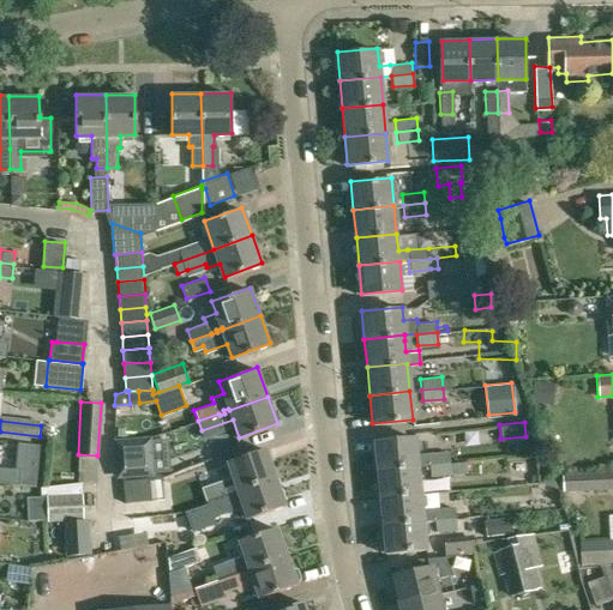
[(428,464),(450,461),(449,451),(427,452),(427,453),(416,454),(415,436),(374,440),(377,467),(418,464),(418,465),(422,465),(422,463),(428,463),(428,464)]
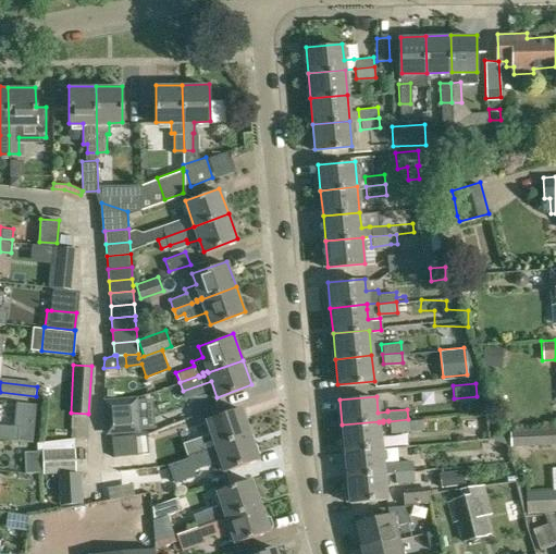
[(136,428),(134,398),(104,401),(107,430),(136,428)]
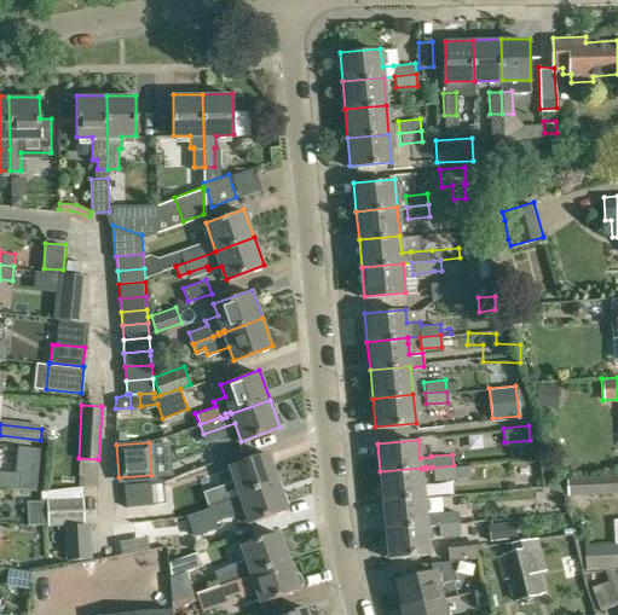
[(45,469),(45,445),(26,445),(24,469),(45,469)]
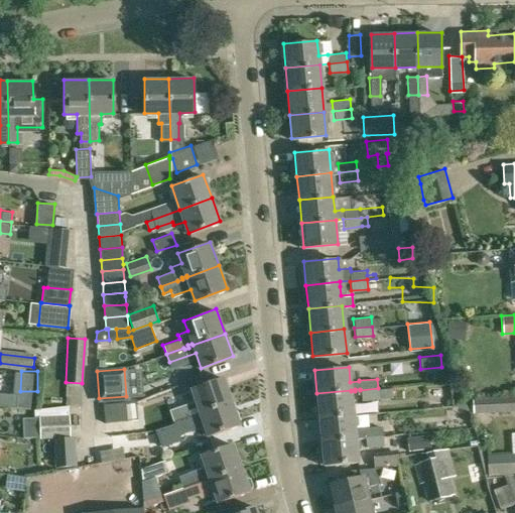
[(200,412),(232,400),(224,376),(190,388),(196,401),(169,410),(172,418),(173,421),(189,415),(189,416),(196,414),(195,412),(199,411),(200,412)]
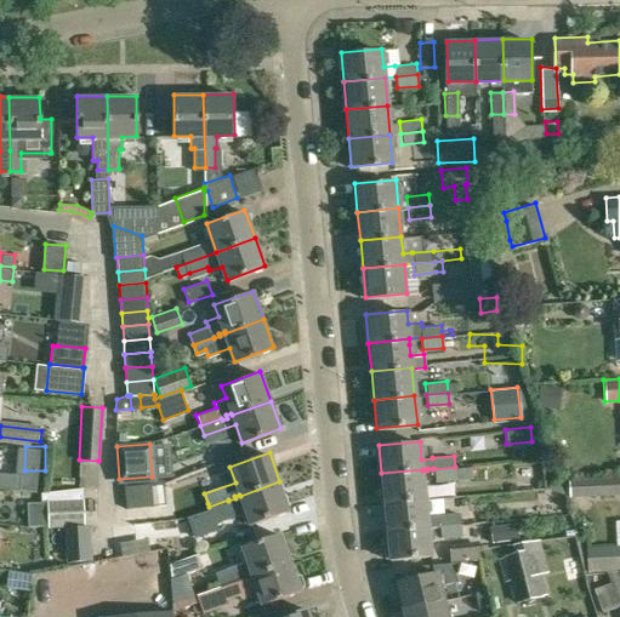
[(456,478),(455,467),(433,469),(434,480),(456,478)]
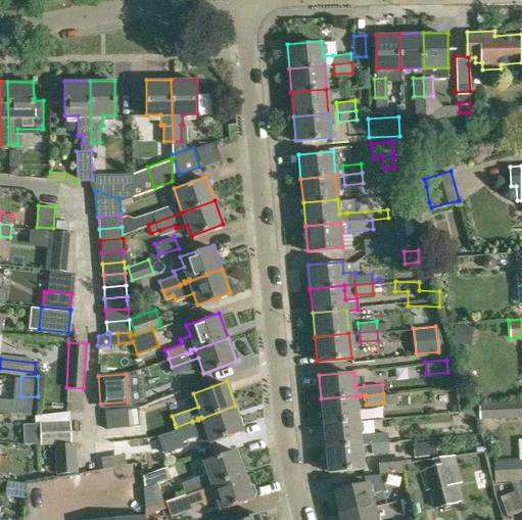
[(356,395),(321,398),(323,423),(358,420),(356,396),(356,395)]
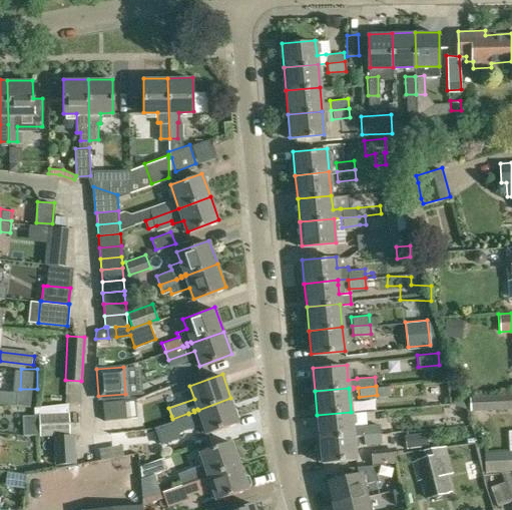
[(0,403),(16,405),(18,391),(0,389),(0,403)]
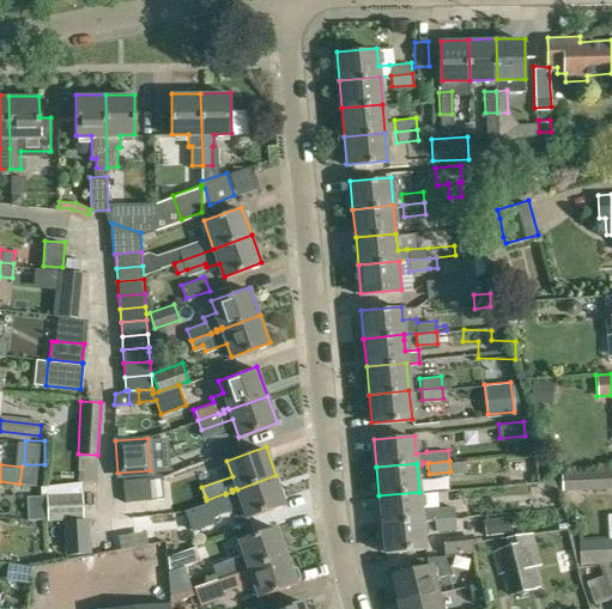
[(179,485),(199,483),(199,464),(177,466),(179,485)]
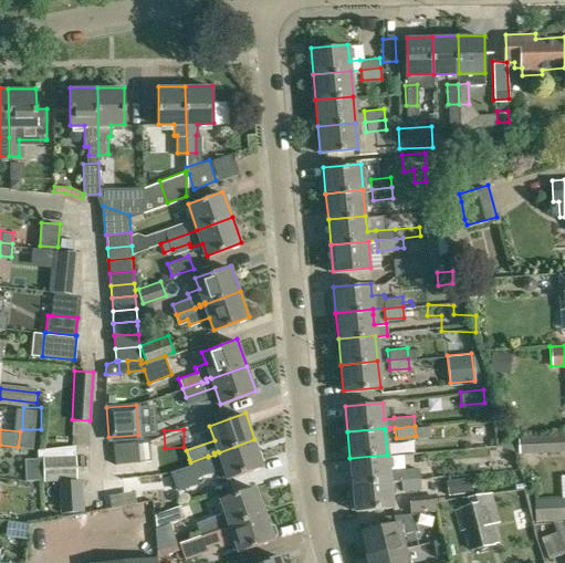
[(521,451),(564,449),(564,434),(521,436),(521,451)]
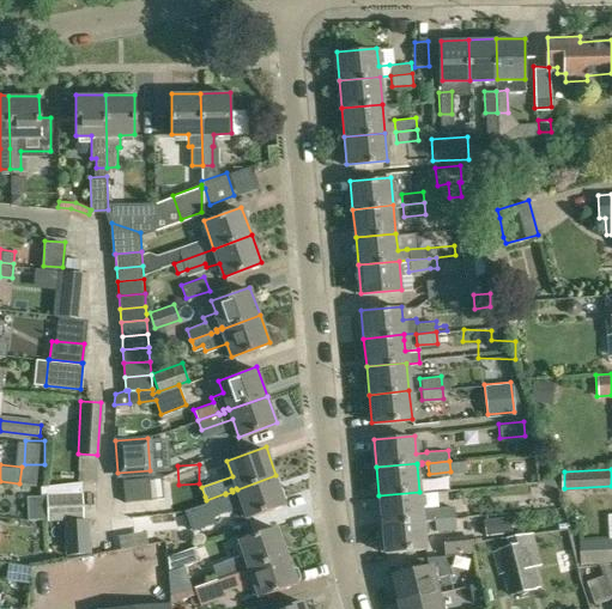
[(285,503),(276,475),(237,489),(236,488),(231,489),(232,492),(225,494),(225,493),(206,500),(210,511),(241,500),(246,516),(285,503)]
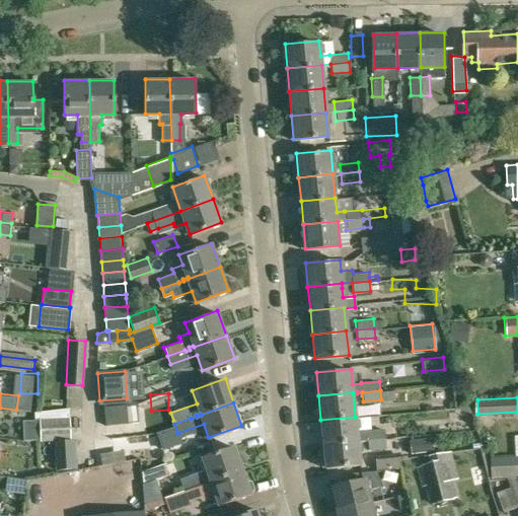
[(106,424),(111,424),(139,421),(138,404),(105,408),(106,418),(106,424)]
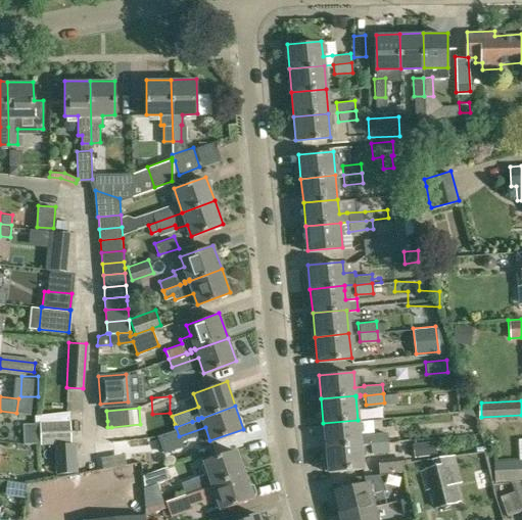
[(35,422),(42,423),(42,442),(70,441),(69,422),(69,410),(34,414),(35,422)]
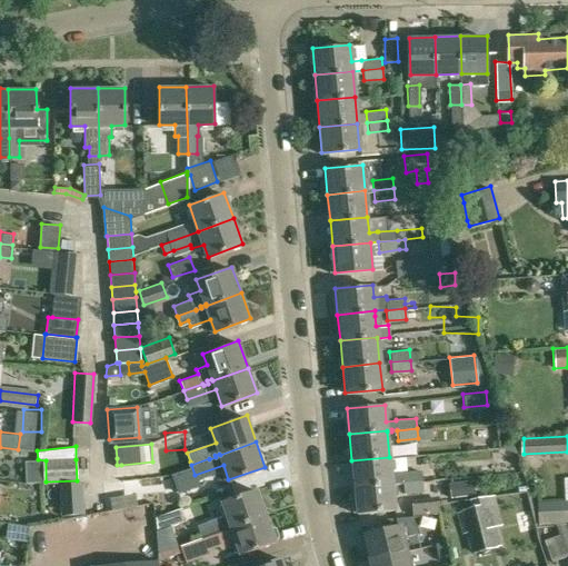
[(391,483),(389,457),(351,460),(354,486),(391,483)]
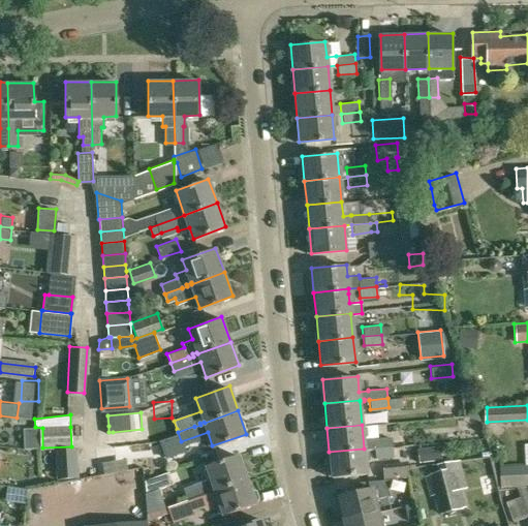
[(373,449),(392,446),(391,436),(372,438),(373,449)]
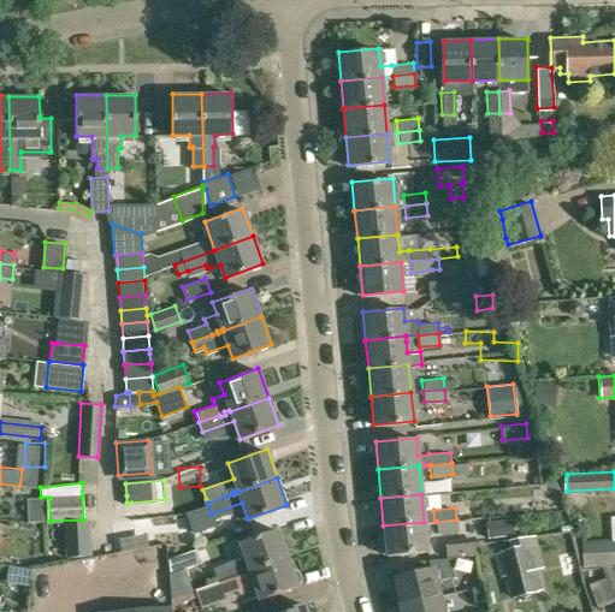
[(486,538),(513,534),(510,517),(485,521),(486,538)]
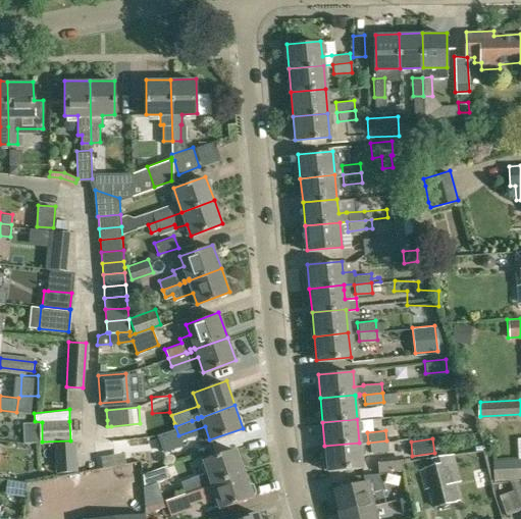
[(386,440),(368,443),(369,451),(387,449),(386,440)]
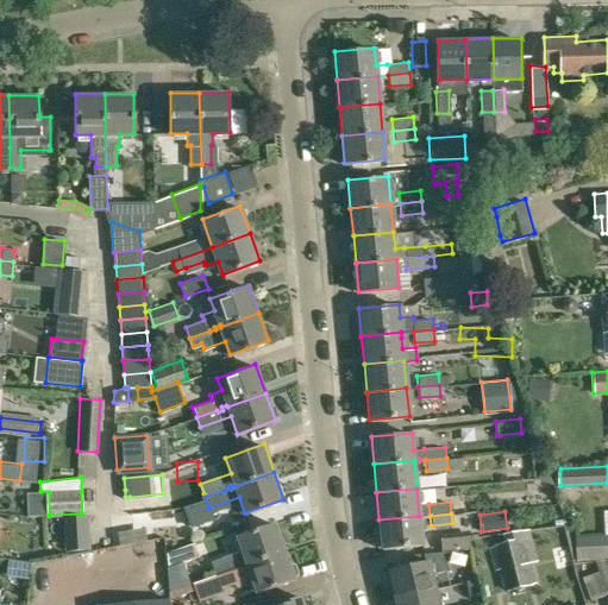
[(88,548),(87,515),(63,516),(64,549),(88,548)]
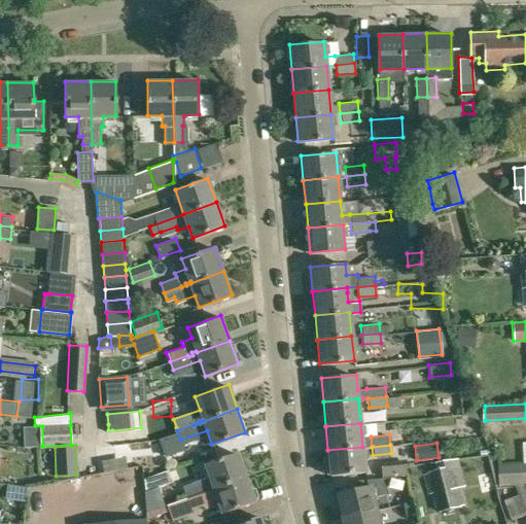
[(364,472),(362,447),(327,450),(329,475),(364,472)]
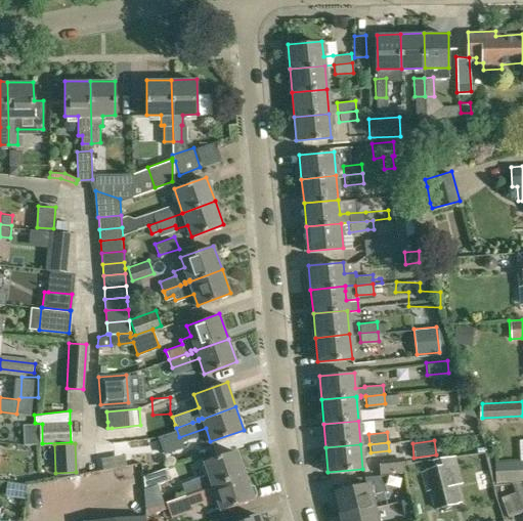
[(212,485),(245,473),(236,449),(204,461),(208,473),(198,477),(199,479),(183,484),(186,493),(187,493),(203,488),(203,489),(208,488),(207,485),(212,483),(212,485)]
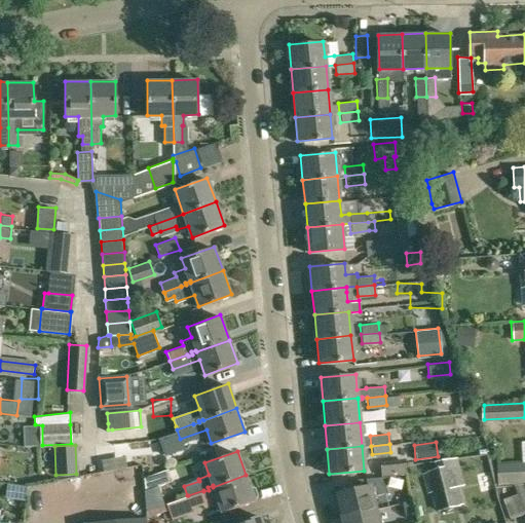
[(444,457),(423,461),(405,464),(406,476),(423,473),(428,491),(433,489),(439,509),(462,502),(457,484),(453,485),(448,465),(446,467),(444,457)]
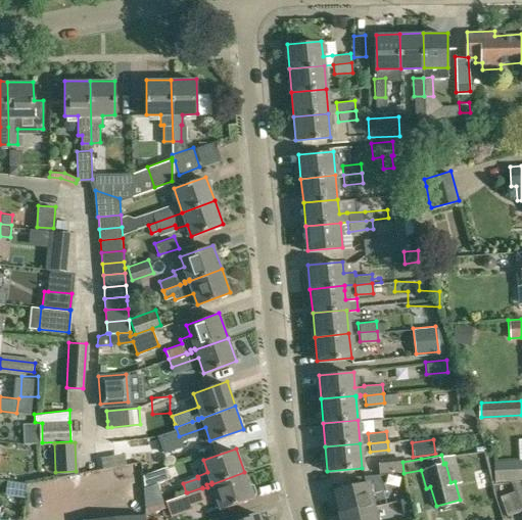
[(521,478),(521,460),(493,462),(493,480),(521,478)]
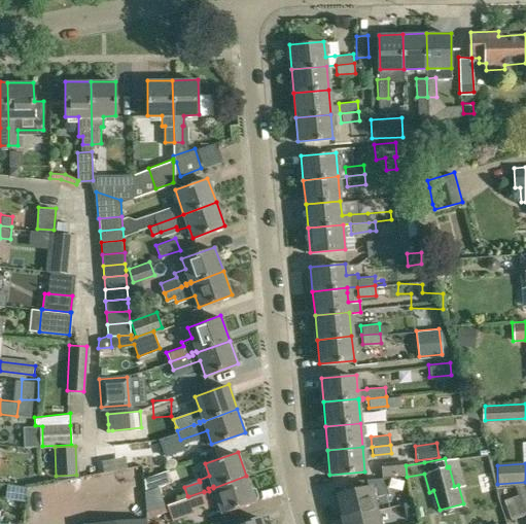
[(145,490),(172,480),(167,469),(144,478),(145,490)]
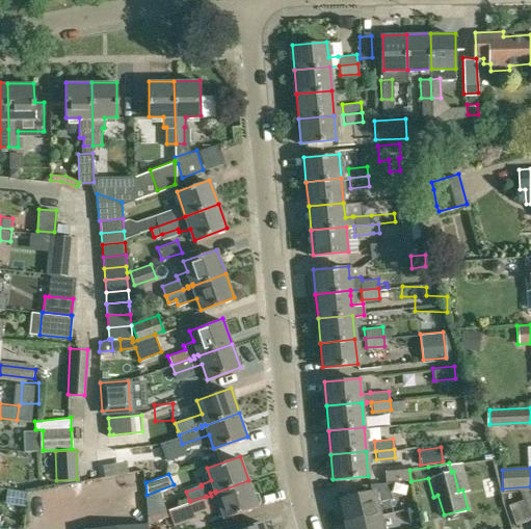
[(190,501),(189,501),(169,507),(168,507),(174,523),(194,516),(193,511),(204,508),(208,511),(214,509),(215,504),(219,503),(223,517),(258,505),(257,503),(260,499),(258,492),(253,491),(248,480),(215,493),(215,491),(210,493),(211,496),(206,497),(206,496),(190,501)]
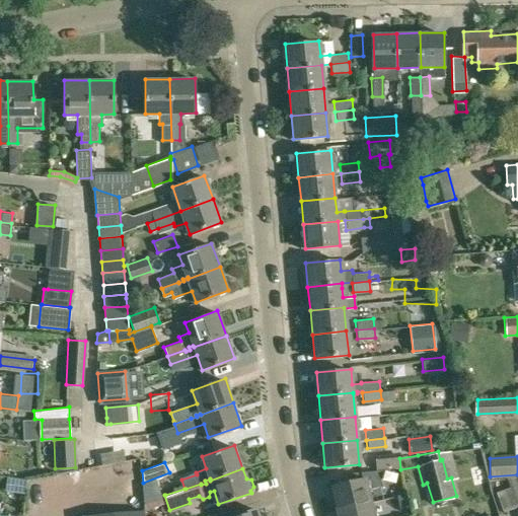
[(335,508),(370,500),(367,488),(379,485),(375,469),(360,470),(362,478),(329,486),(335,508)]
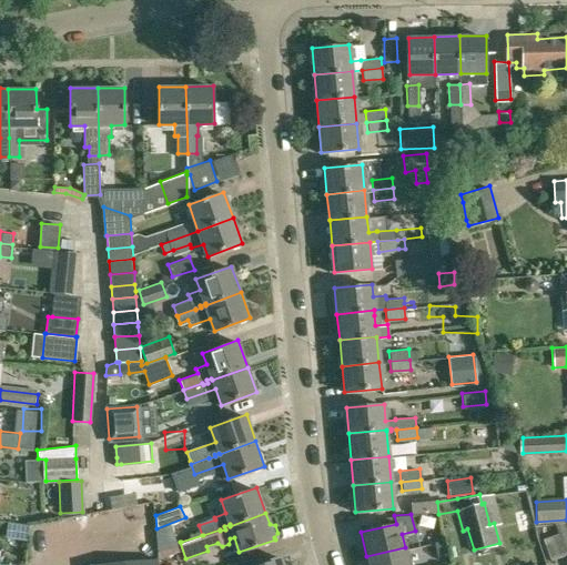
[(566,523),(566,524),(566,522),(554,523),(557,532),(542,537),(550,560),(566,553),(566,523)]
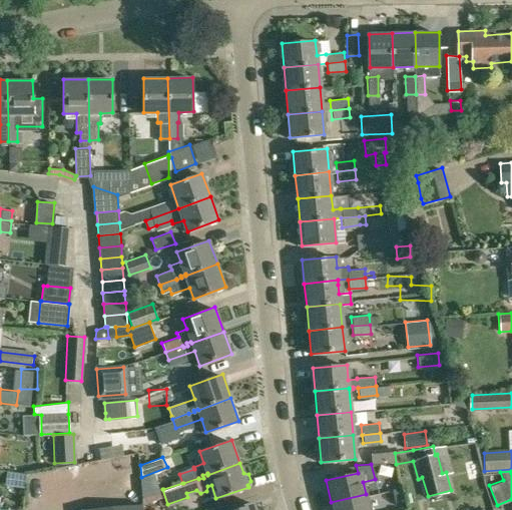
[(370,509),(366,494),(331,502),(333,509),(370,509)]
